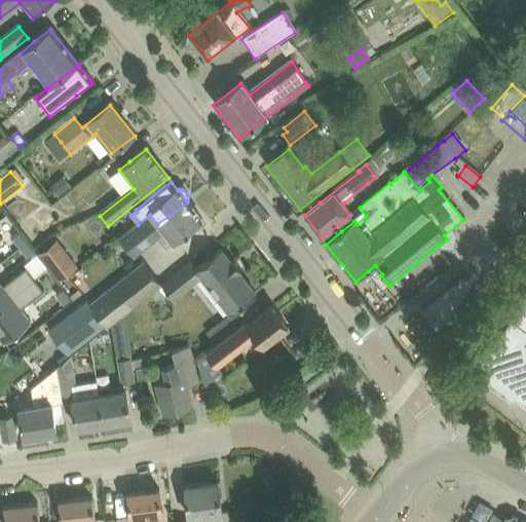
[(157,239),(165,250),(201,220),(187,202),(170,216),(168,216),(157,224),(150,215),(119,240),(133,258),(157,239)]
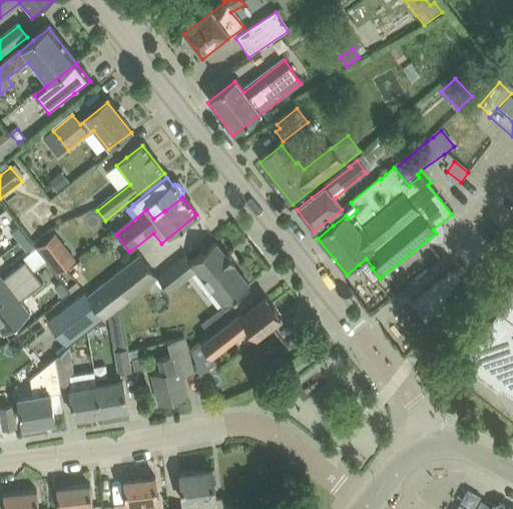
[(18,229),(12,234),(19,244),(25,239),(18,229)]
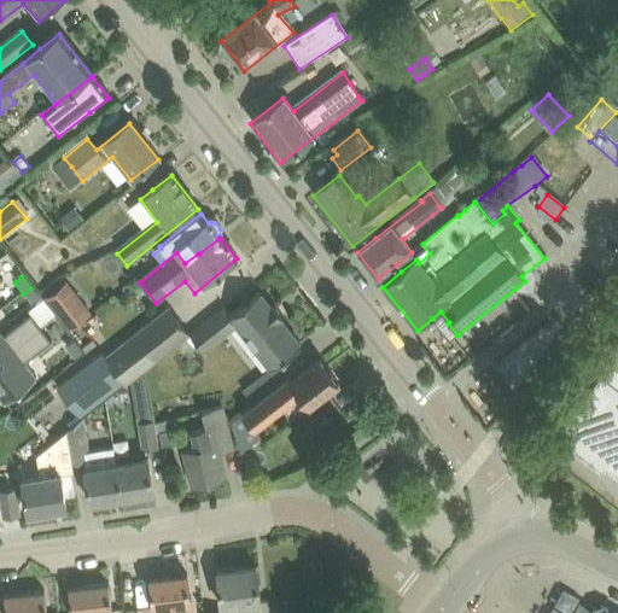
[(69,332),(91,315),(65,282),(44,301),(69,332)]
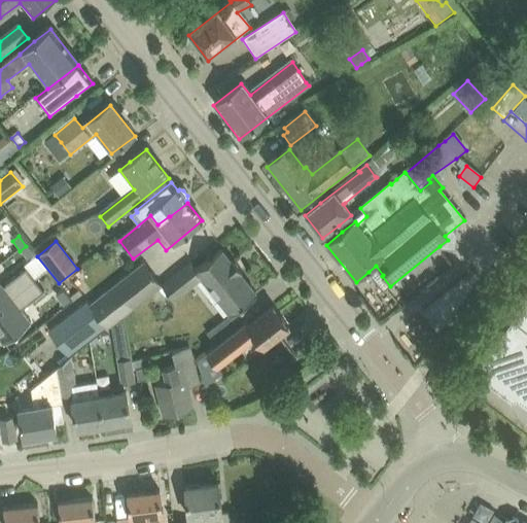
[(26,246),(20,251),(28,260),(34,255),(26,246)]
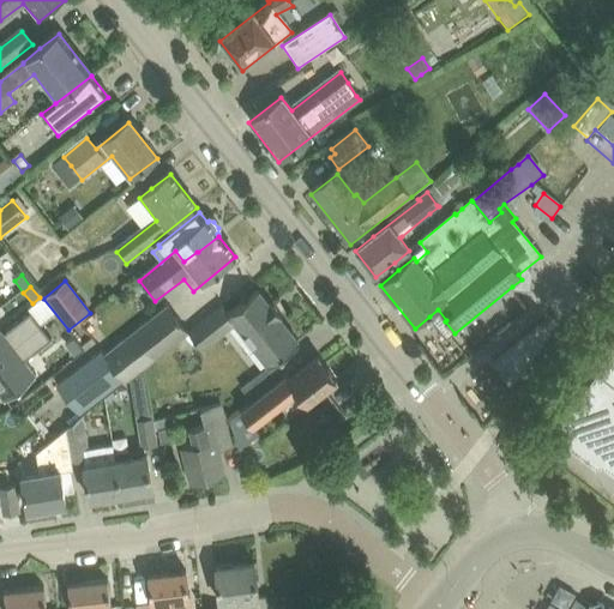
[(222,308),(188,335),(202,351),(233,327),(252,351),(264,367),(265,368),(266,371),(275,363),(282,357),(299,345),(278,320),(282,318),(271,305),(268,307),(258,294),(228,317),(222,308)]
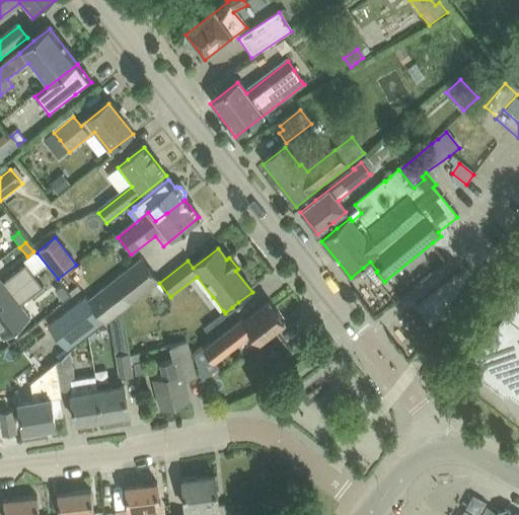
[(85,298),(48,328),(65,351),(102,321),(104,324),(158,282),(141,261),(88,302),(85,298)]
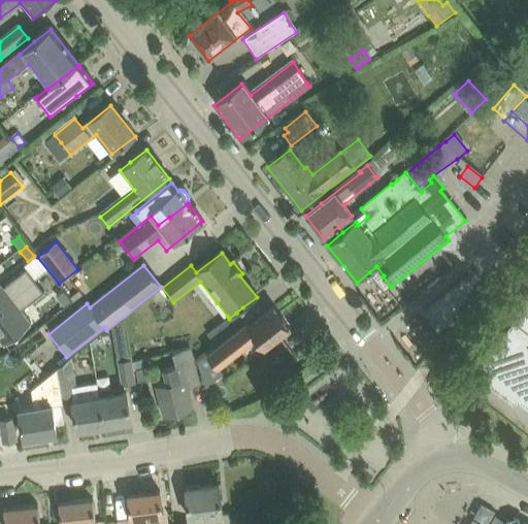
[(0,286),(0,309),(35,283),(26,271),(2,289),(0,286)]
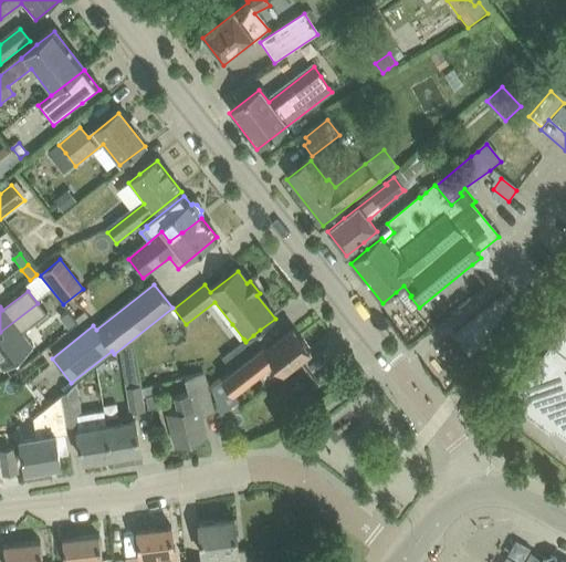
[(38,303),(0,332),(0,365),(4,372),(33,349),(22,335),(48,315),(38,303)]
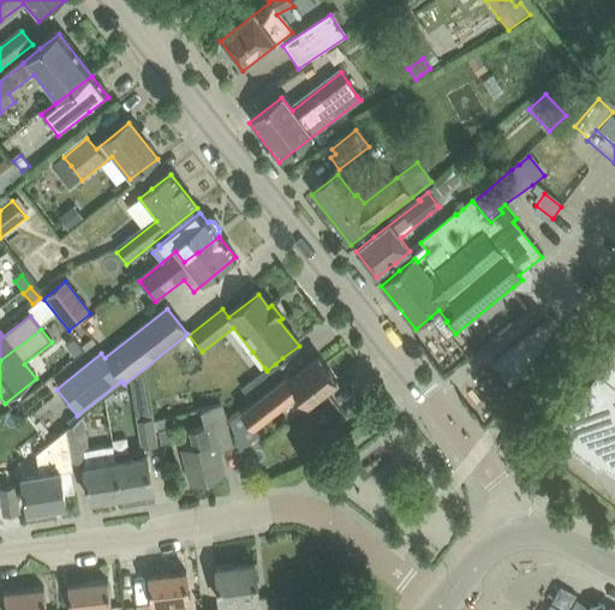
[(73,341),(66,347),(75,358),(82,353),(73,341)]
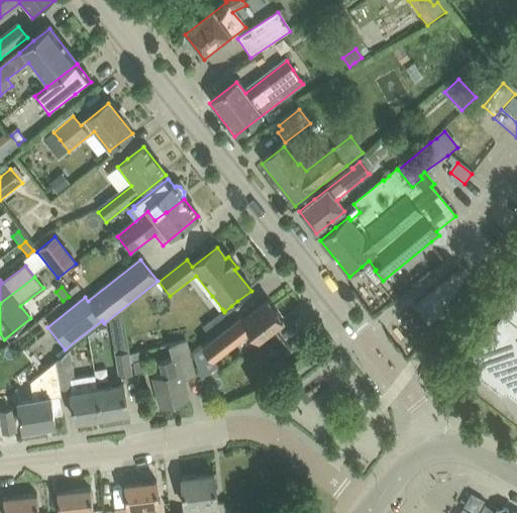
[(516,291),(501,312),(505,315),(490,334),(486,331),(462,361),(478,373),(479,379),(502,397),(509,397),(516,403),(516,291)]
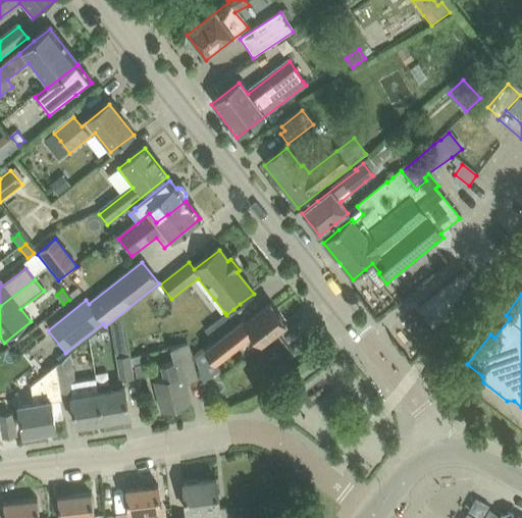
[(206,353),(194,363),(202,373),(214,363),(215,364),(252,335),(260,346),(285,325),(270,306),(246,325),(243,321),(204,351),(206,353)]
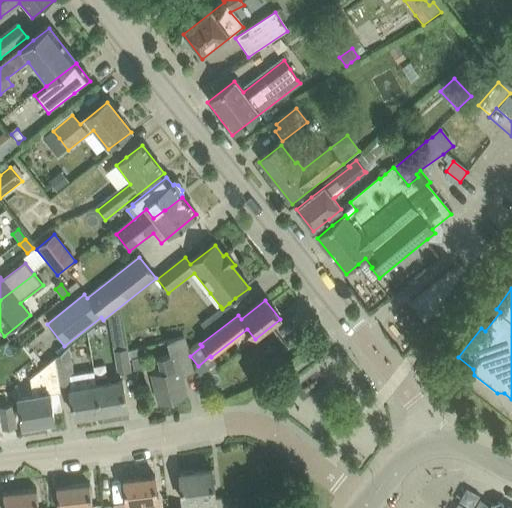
[(131,372),(120,309),(107,317),(117,375),(131,372)]
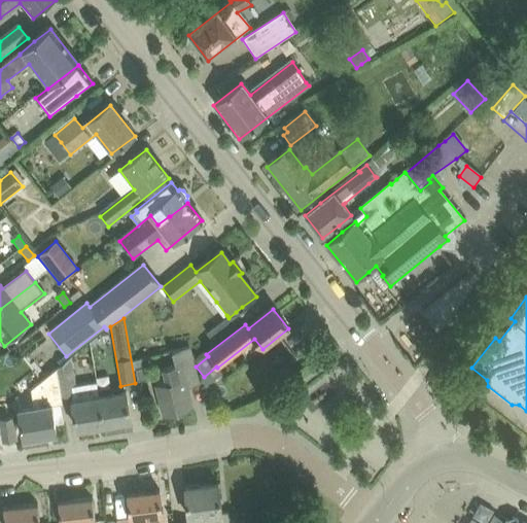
[(431,335),(419,345),(425,352),(429,349),(437,342),(435,341),(431,335)]
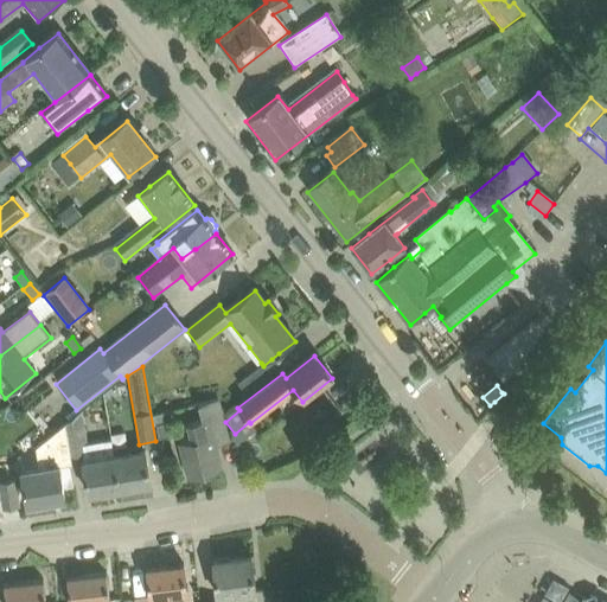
[(199,408),(203,423),(189,427),(192,443),(181,446),(189,479),(222,471),(213,439),(227,435),(218,403),(199,408)]
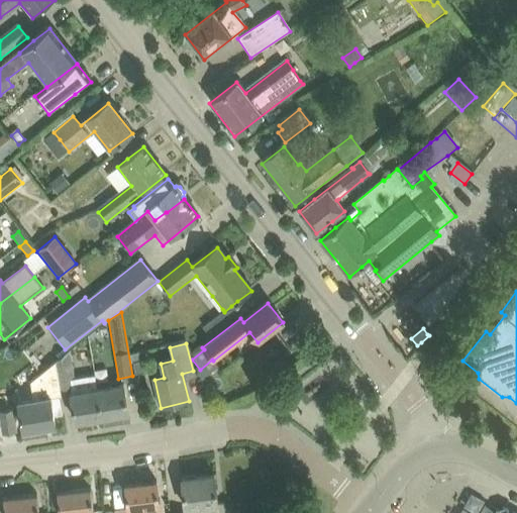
[(70,351),(56,362),(60,391),(72,389),(73,394),(70,395),(75,423),(101,419),(96,391),(94,376),(74,379),(70,351)]
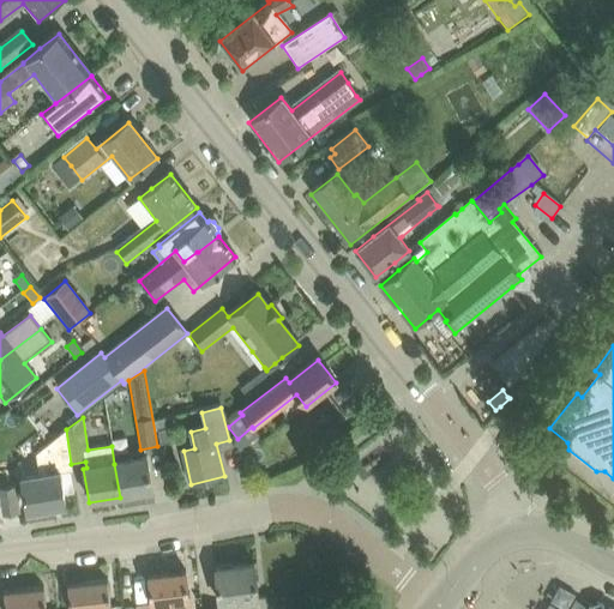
[(22,481),(23,489),(26,513),(65,506),(60,475),(72,472),(71,464),(66,429),(34,454),(38,478),(22,481)]
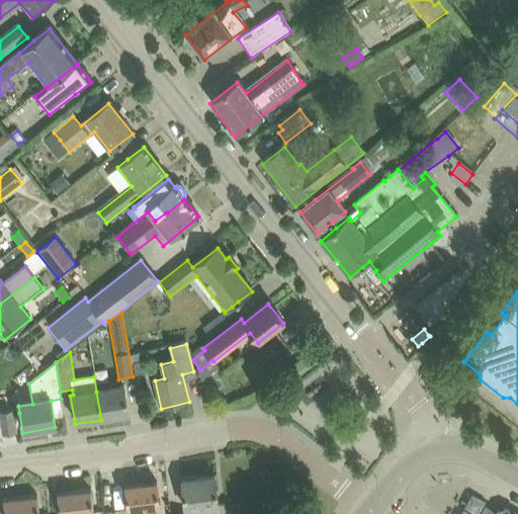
[(147,374),(145,362),(134,364),(136,376),(147,374)]
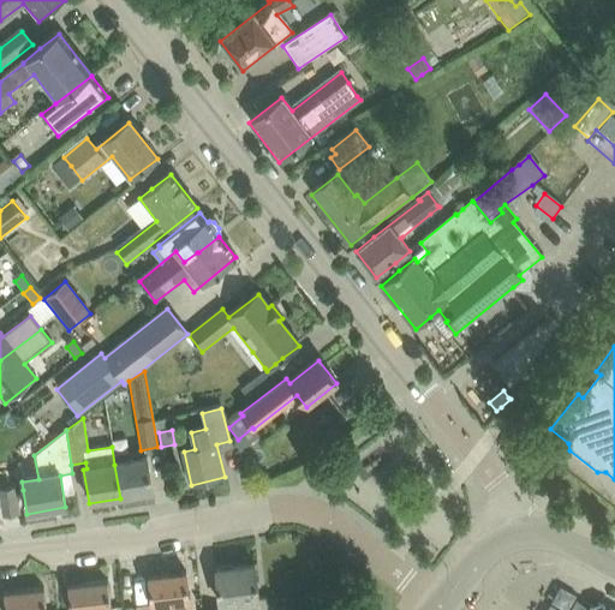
[(114,465),(120,498),(153,492),(148,459),(114,465)]
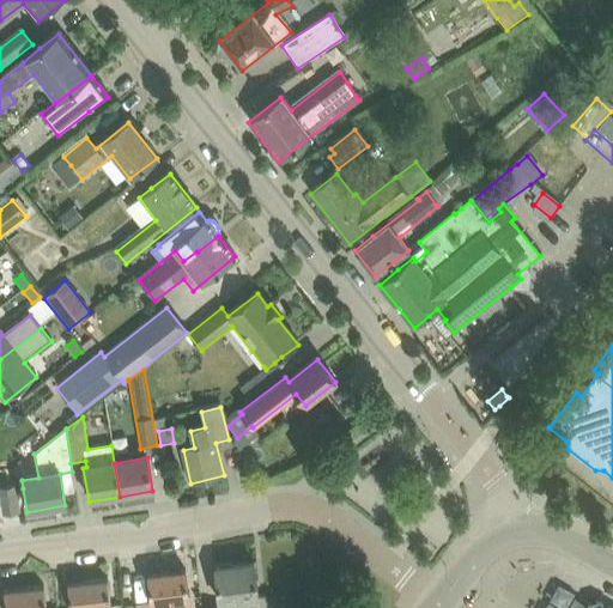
[(19,514),(16,490),(16,487),(0,490),(0,498),(2,516),(19,514)]
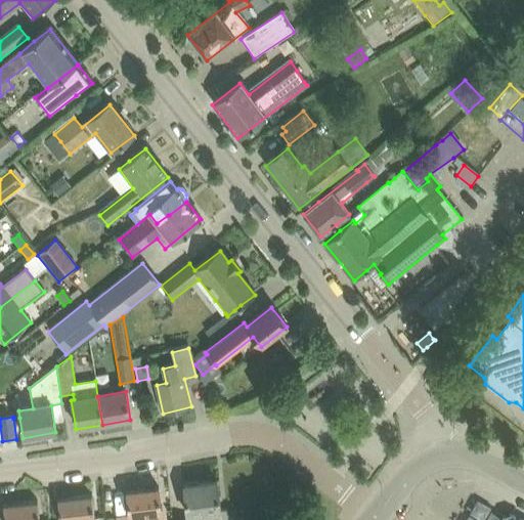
[(220,519),(217,483),(184,486),(187,518),(188,517),(188,519),(220,519)]
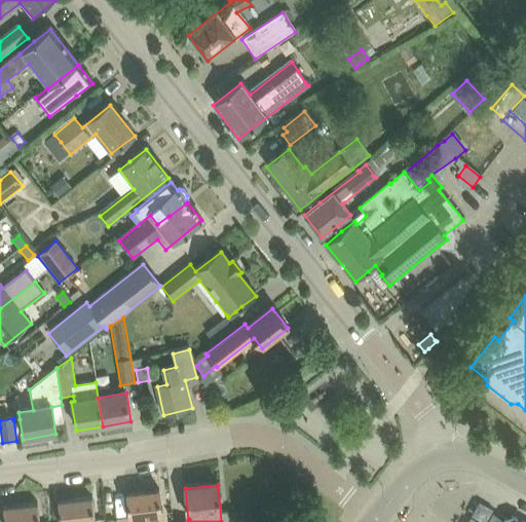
[(144,521),(144,519),(162,517),(161,512),(159,491),(127,495),(129,519),(117,521),(144,521)]
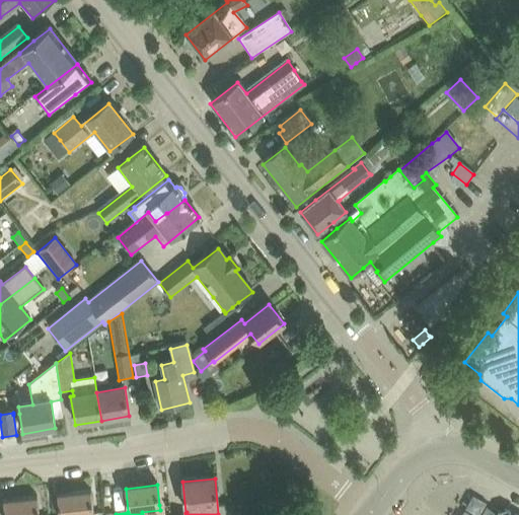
[(57,496),(60,514),(93,514),(91,493),(57,496)]
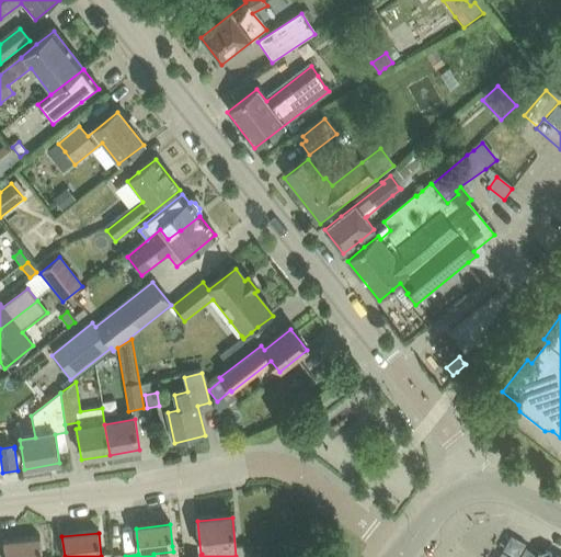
[(3,543),(4,556),(42,556),(41,540),(3,543)]
